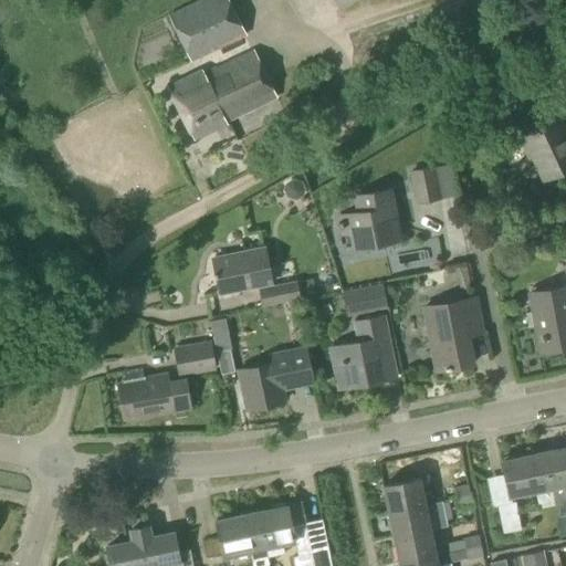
[(190,63),(247,37),(228,0),(200,0),(168,16),(190,63)]
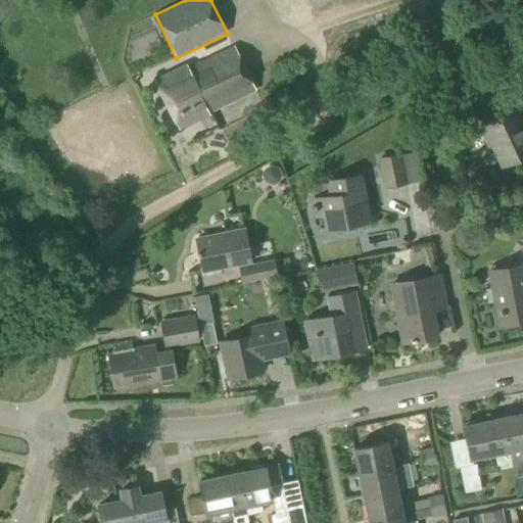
[(254,91),(232,47),(186,69),(184,65),(154,81),(179,130),(208,115),(208,114),(254,91)]
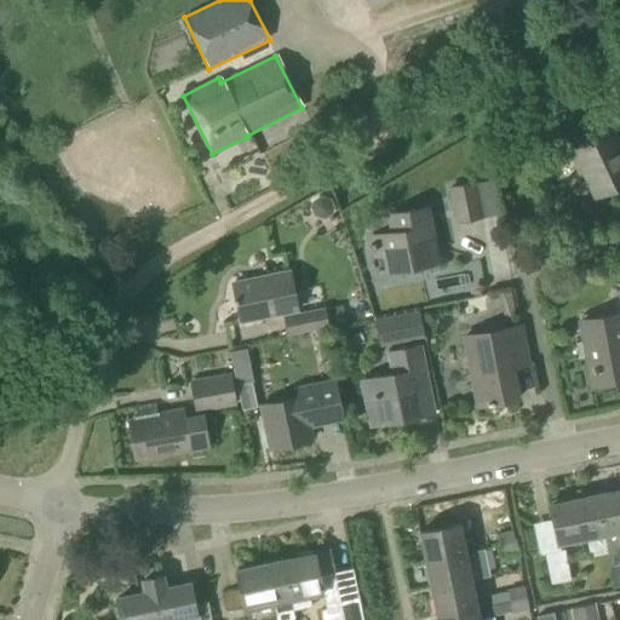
[(619,184),(619,148),(612,131),(568,150),(578,173),(587,168),(600,195),(619,184)]
